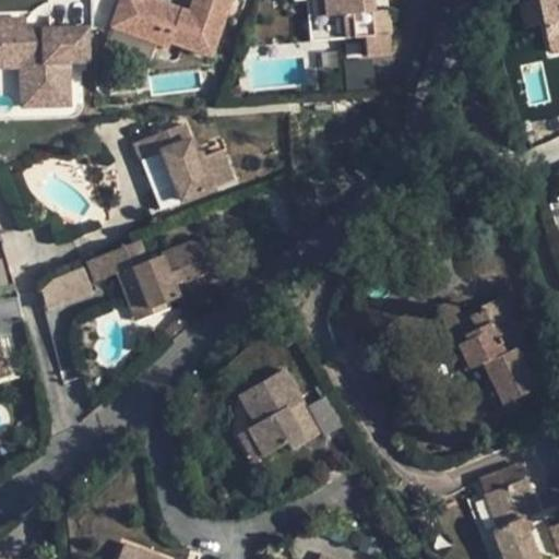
[(227,0),(195,0),(191,16),(144,0),(122,0),(114,26),(168,46),(169,40),(209,55),(227,0)]
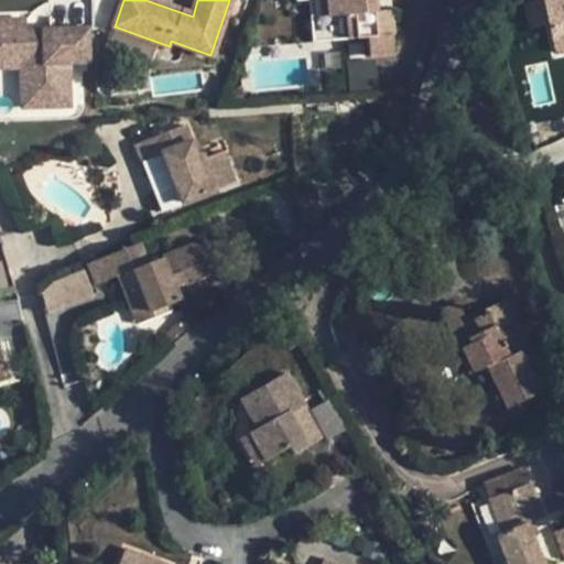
[(376,12),(375,0),(326,0),(328,17),(332,17),(347,15),(358,14),(359,39),(368,39),(370,58),(393,57),(392,36),(390,11),(376,12)]
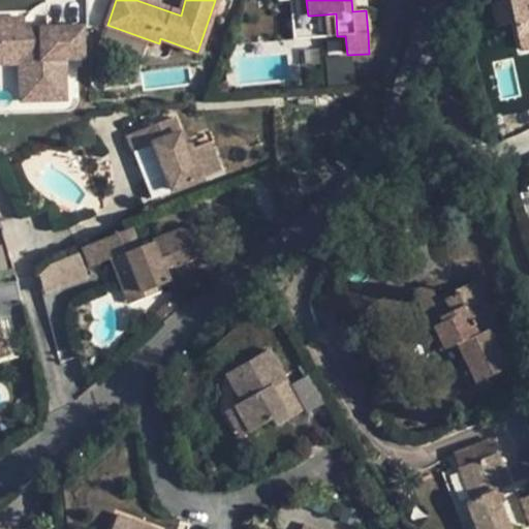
[(528,0),(500,0),(508,37),(528,32),(528,0)]
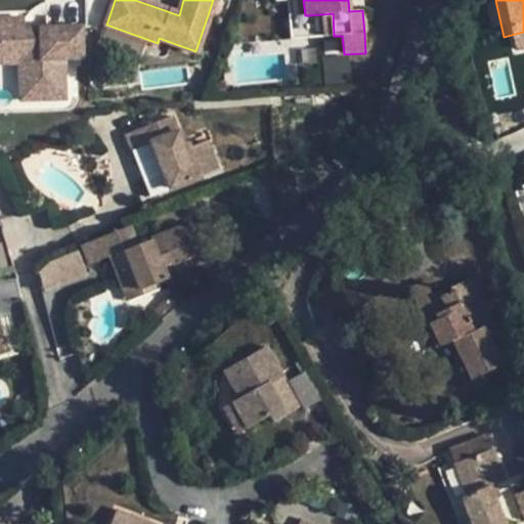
[(333,13),(322,14),(324,37),(334,36),(333,13)]
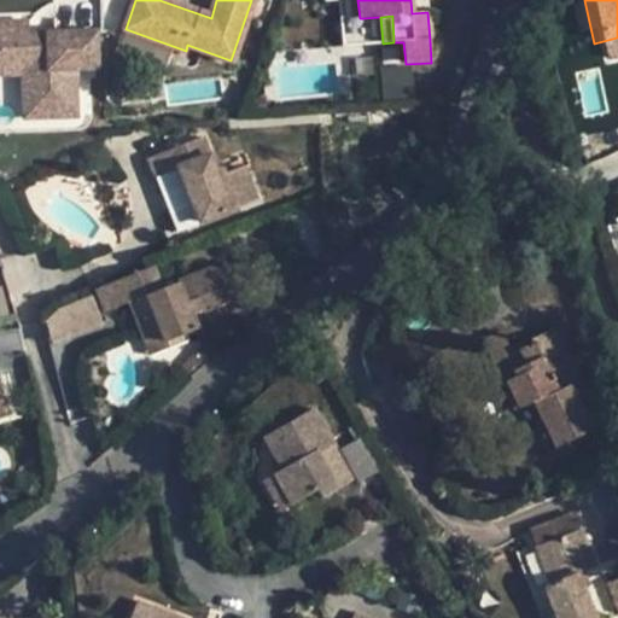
[(27,22),(0,22),(0,56),(29,56),(29,75),(31,118),(76,117),(75,69),(100,69),(99,31),(28,34),(27,22)]
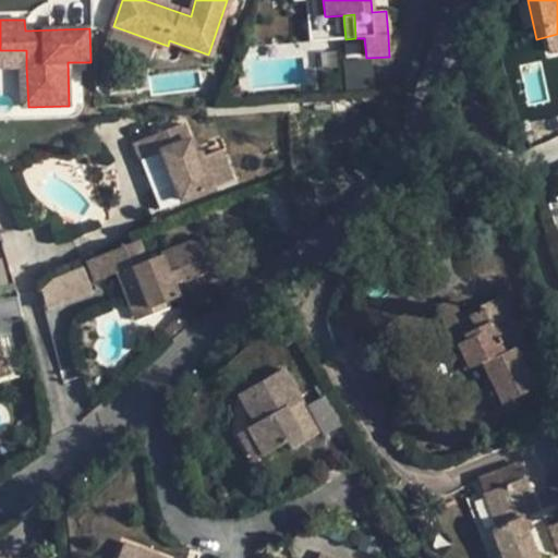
[(0,68),(19,68),(26,68),(26,50),(0,50),(0,68)]
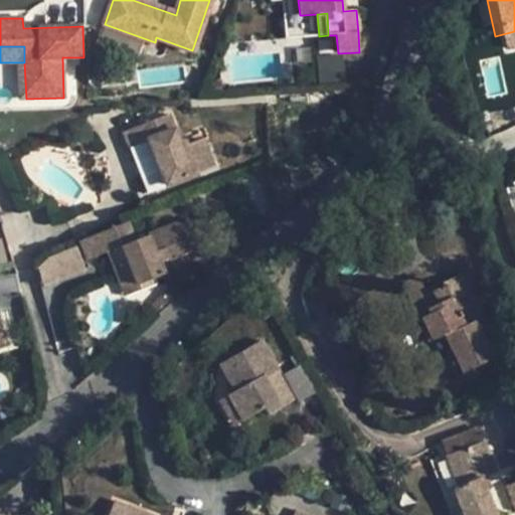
[(343,79),(342,54),(320,55),(321,79),(343,79)]
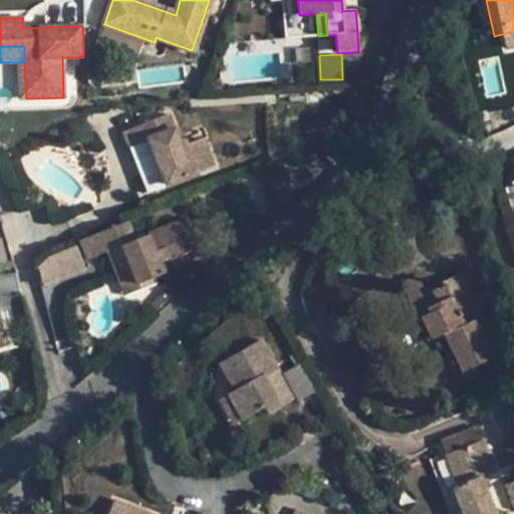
[(24,62),(17,62),(18,98),(26,98),(24,62)]
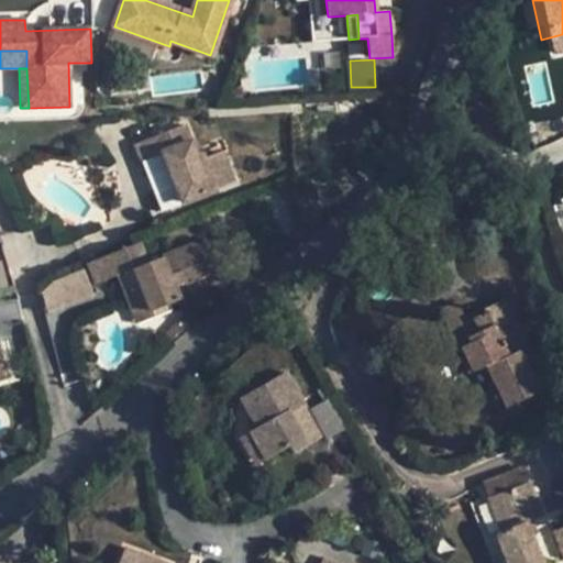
[(232,181),(221,154),(205,159),(202,154),(197,156),(185,125),(134,144),(142,162),(162,154),(181,203),(210,194),(209,190),(232,181)]
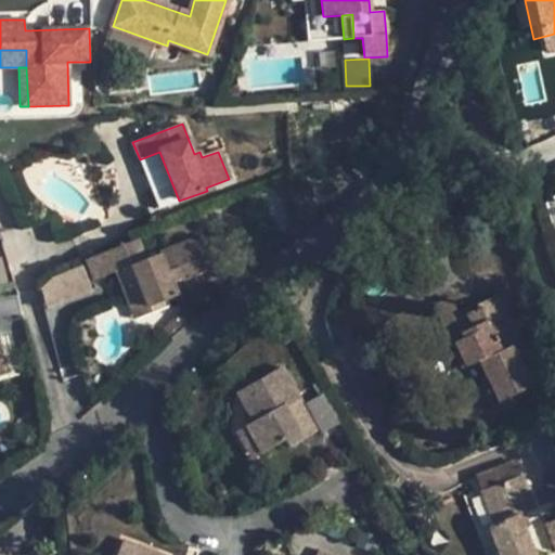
[(172,282),(204,270),(192,241),(144,259),(137,240),(105,253),(108,260),(89,268),(93,280),(115,271),(131,265),(149,308),(167,300),(177,296),(172,282)]
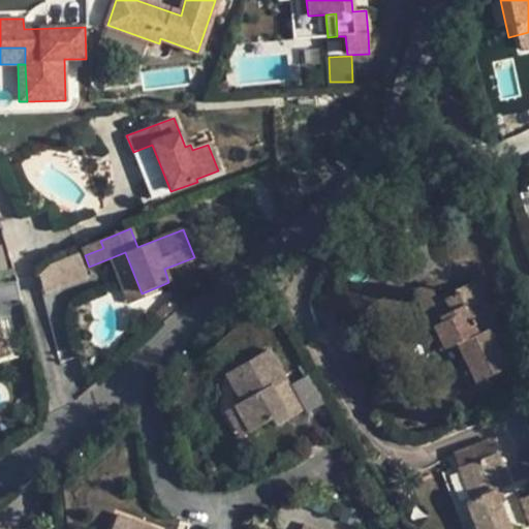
[(85,255),(103,248),(100,241),(82,248),(85,255)]
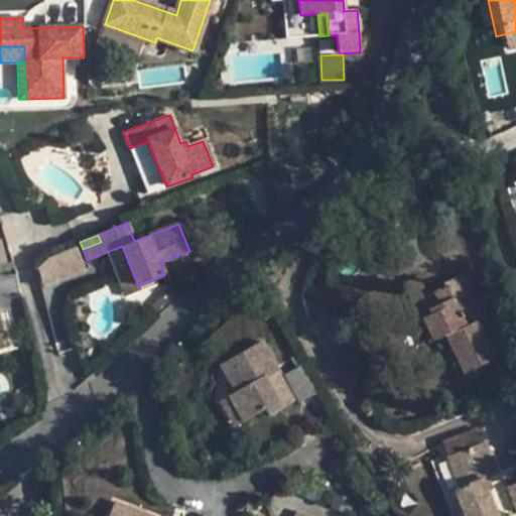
[(138,286),(122,246),(107,252),(125,296),(140,290),(138,286)]
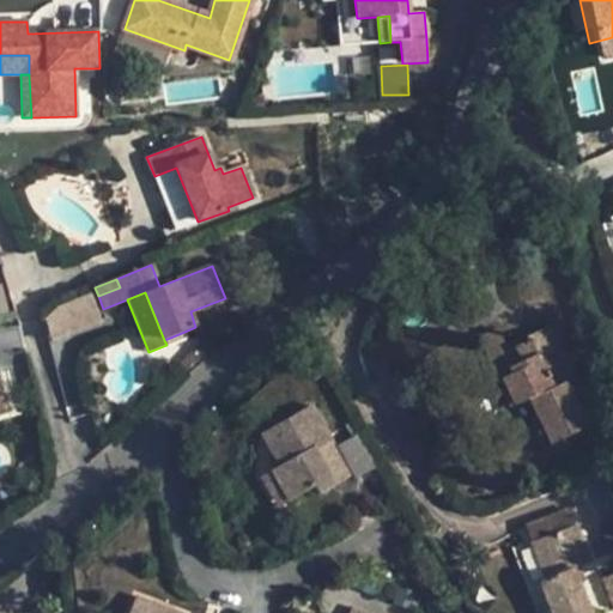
[(53,341),(103,323),(92,293),(42,311),(53,341)]
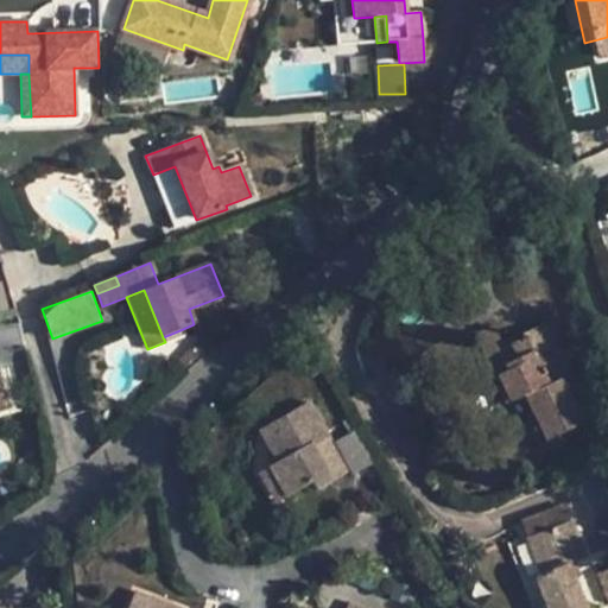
[(501,344),(482,355),(506,404),(525,396),(532,392),(543,412),(534,417),(546,442),(582,424),(561,379),(571,374),(546,322),(501,344)]
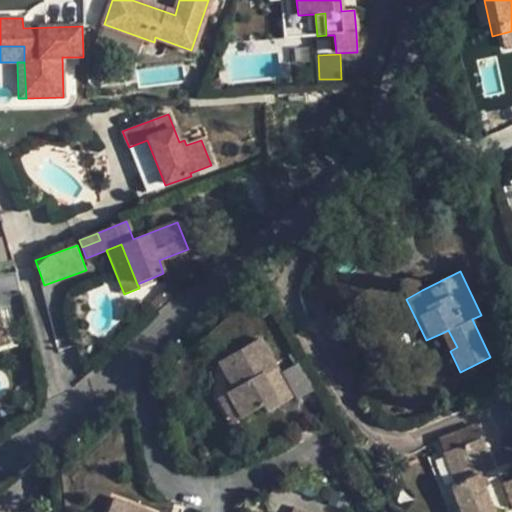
[(139,288),(156,280),(154,277),(137,284),(139,288)]
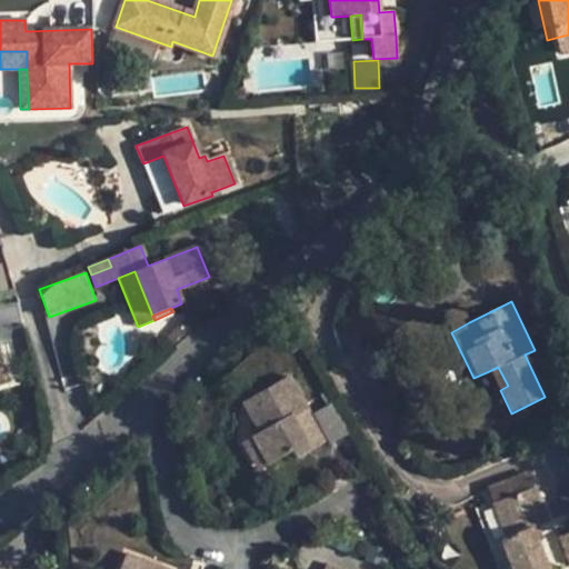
[(508,386),(498,367),(491,370),(500,390),(508,386)]
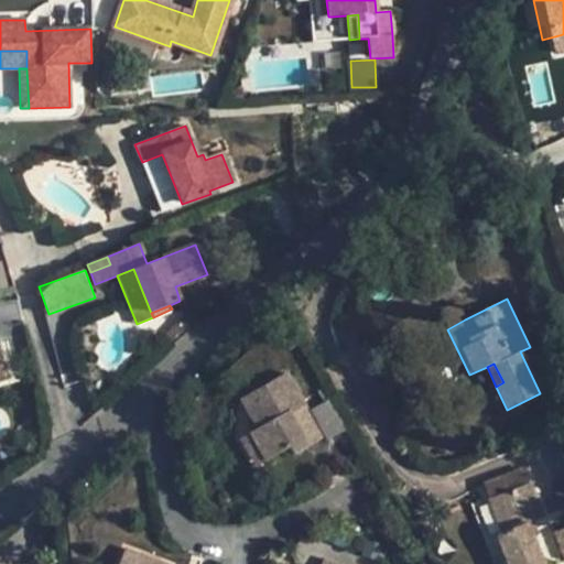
[(305,407),(285,372),(239,400),(257,429),(249,434),(264,461),(289,447),(294,455),(308,446),(291,415),(305,407)]
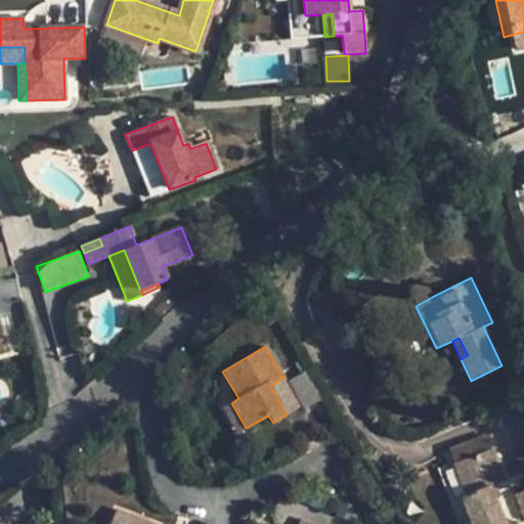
[(306,372),(288,382),(303,410),(321,400),(306,372)]
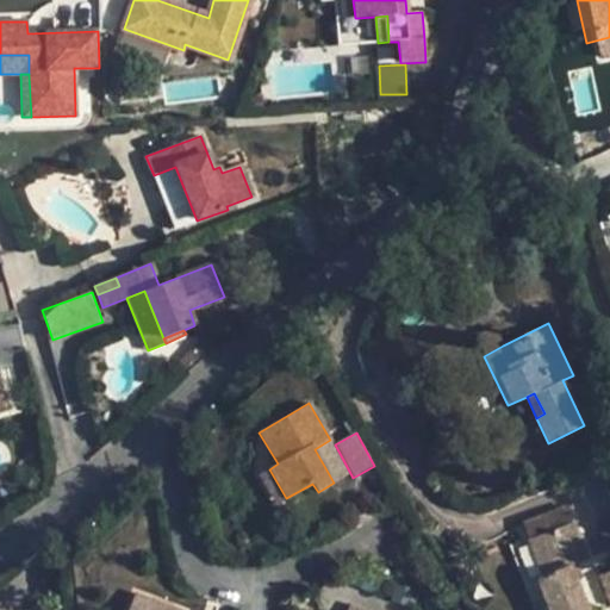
[(330,440),(315,449),(334,483),(349,473),(330,440)]
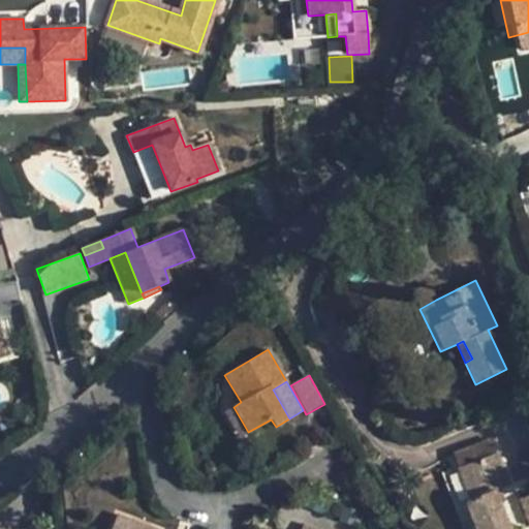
[(248,432),(234,407),(224,412),(239,438),(248,432)]
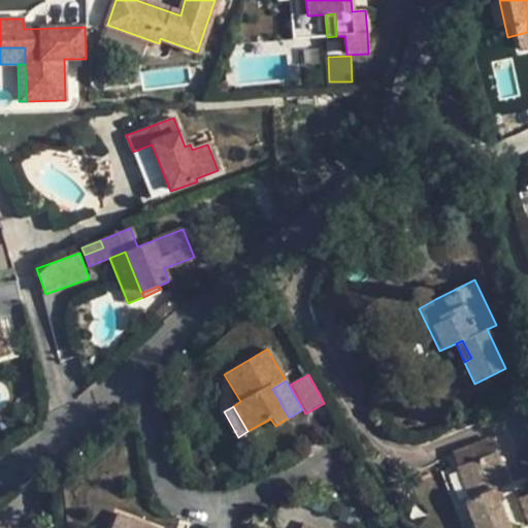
[(141,432),(139,420),(132,421),(134,433),(141,432)]
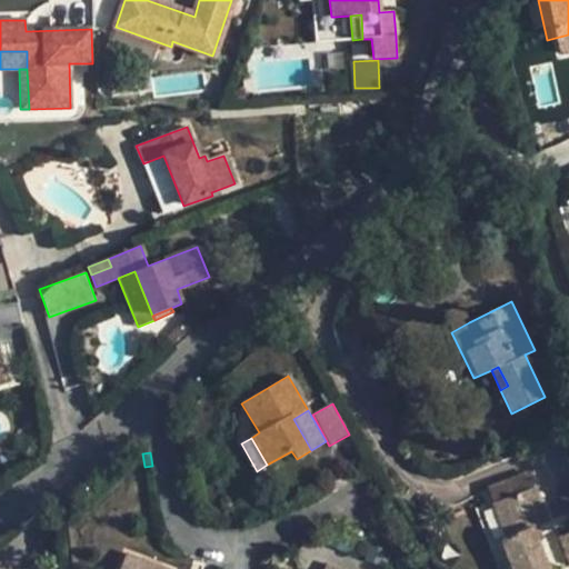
[(487,489),(492,503),(506,537),(500,539),(511,568),(547,568),(530,528),(547,521),(533,487),(528,472),(487,489)]
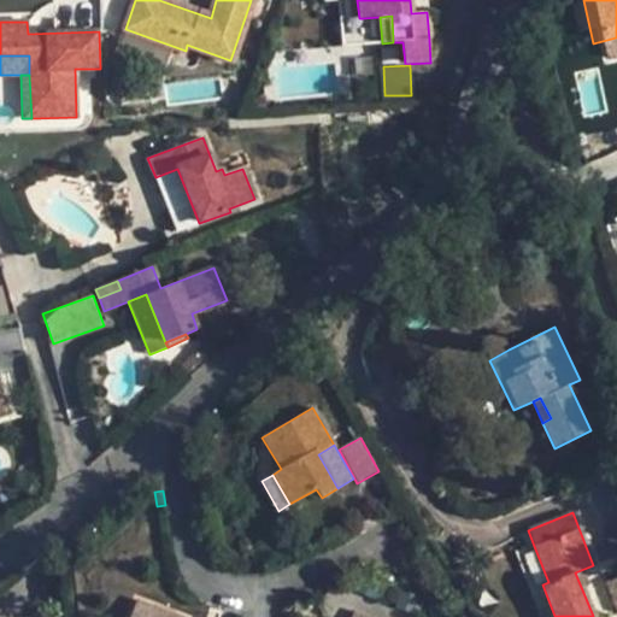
[(616,577),(605,582),(616,613),(616,577)]
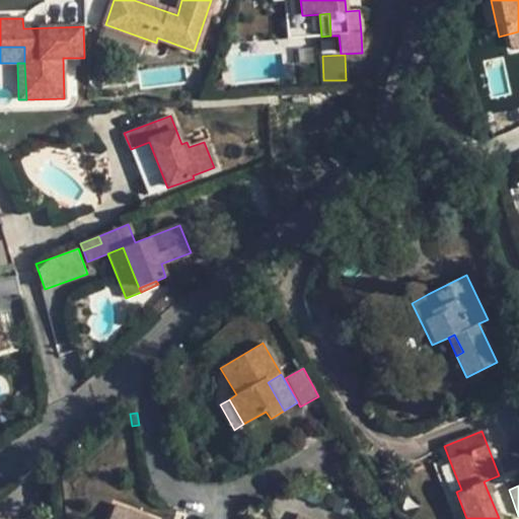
[(147,518),(115,506),(108,518),(147,518)]
